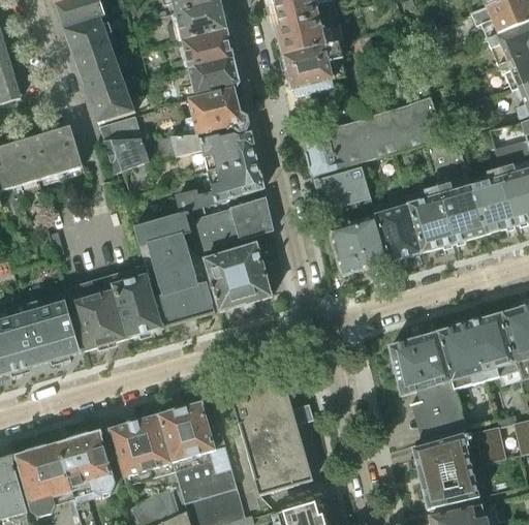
[(61,0),(55,2),(64,25),(105,12),(101,0),(61,0)]
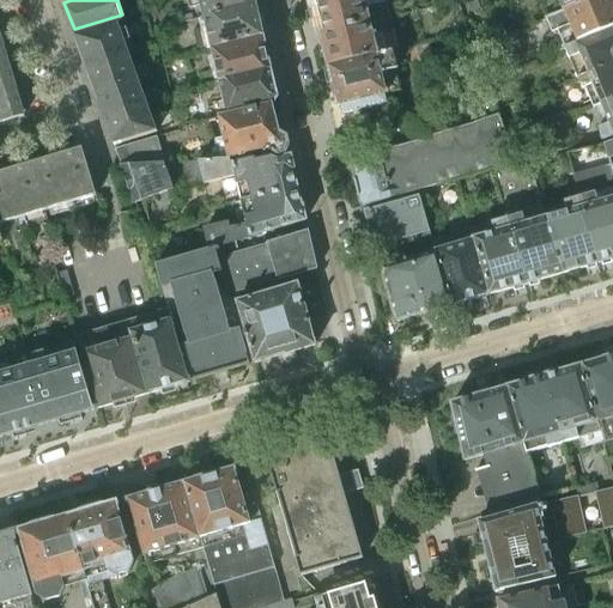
[(187,0),(189,5),(201,1),(202,11),(249,0),(187,0)]
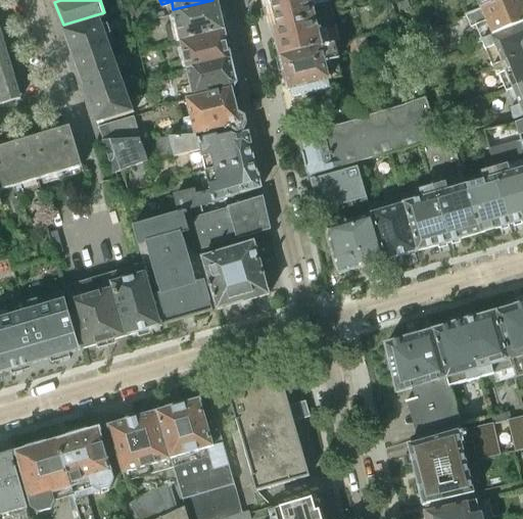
[(212,0),(173,9),(174,12),(170,14),(171,21),(164,24),(169,39),(175,37),(176,39),(180,38),(180,37),(224,27),(217,0),(212,0)]
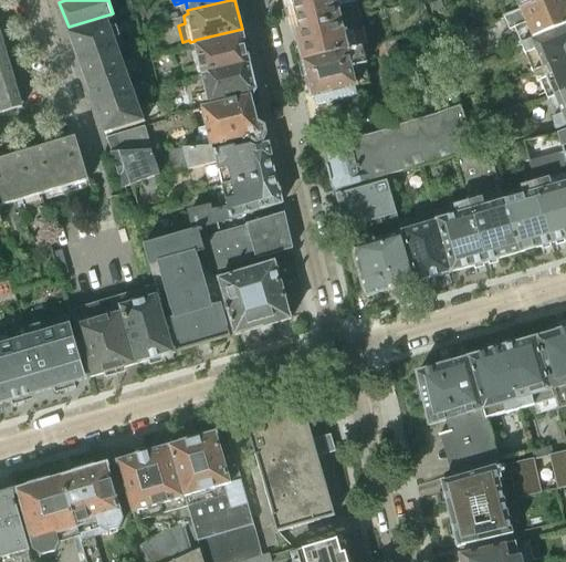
[(290,0),(294,14),(296,28),(359,12),(356,0),(290,0)]
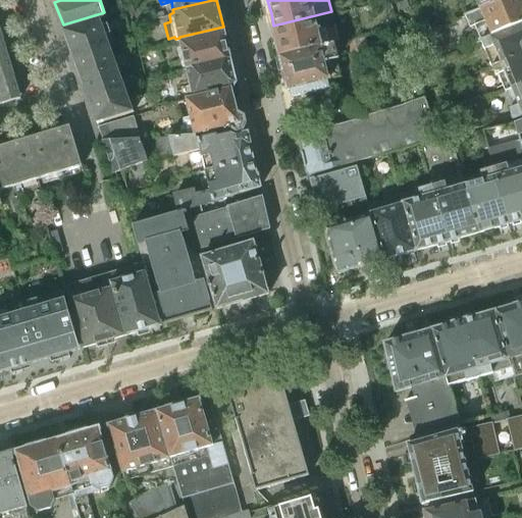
[(480,38),(521,20),(521,0),(492,0),(478,6),(464,12),(470,24),(474,22),(480,38)]
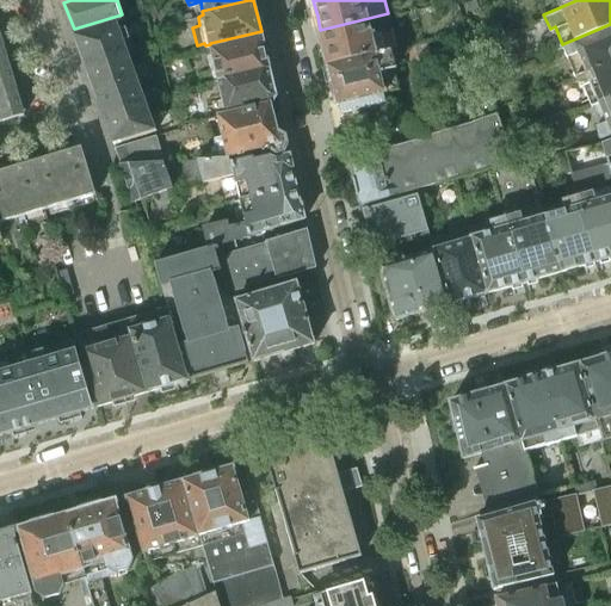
[(392,29),(388,13),(320,30),(328,63),(386,48),(381,30),(392,29)]
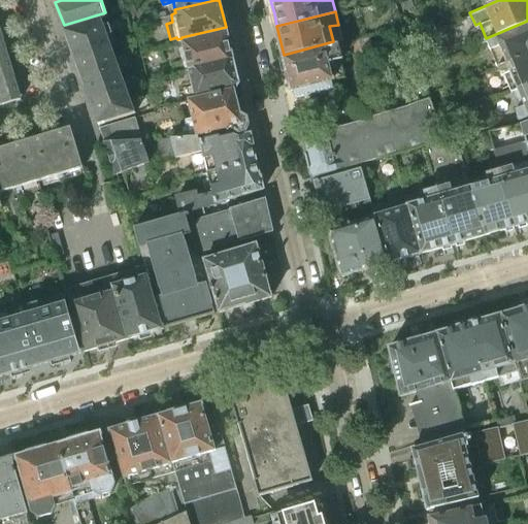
[(105,12),(64,25),(73,52),(110,40),(101,15),(106,14),(105,12)]
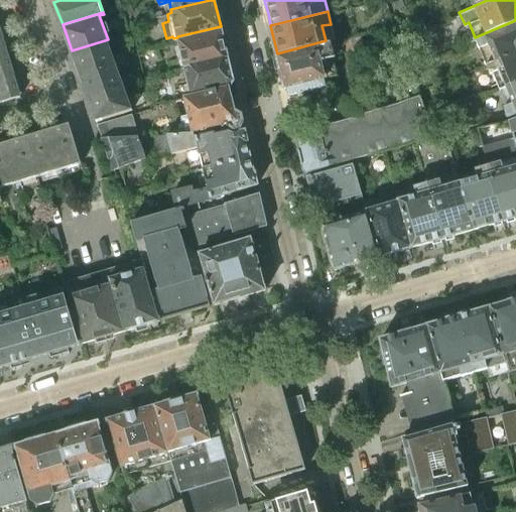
[(495,60),(515,51),(515,20),(475,37),(486,62),(494,59),(495,60)]
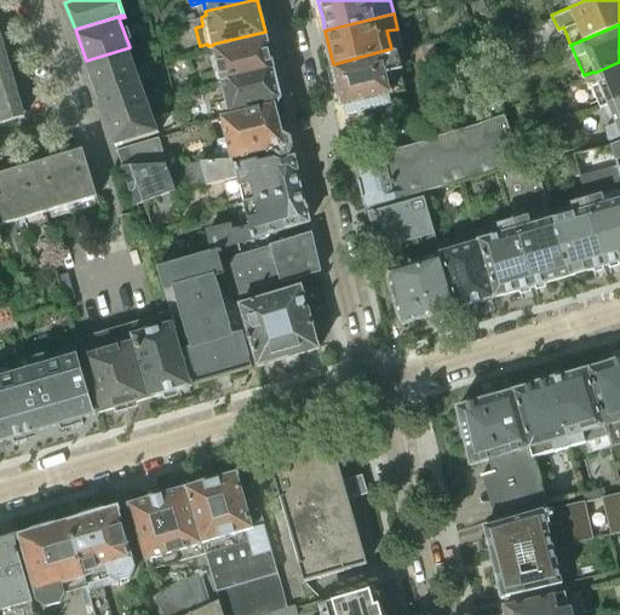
[(213,44),(213,45),(218,67),(200,70),(202,84),(222,80),(220,78),(273,65),(265,34),(265,32),(213,44)]
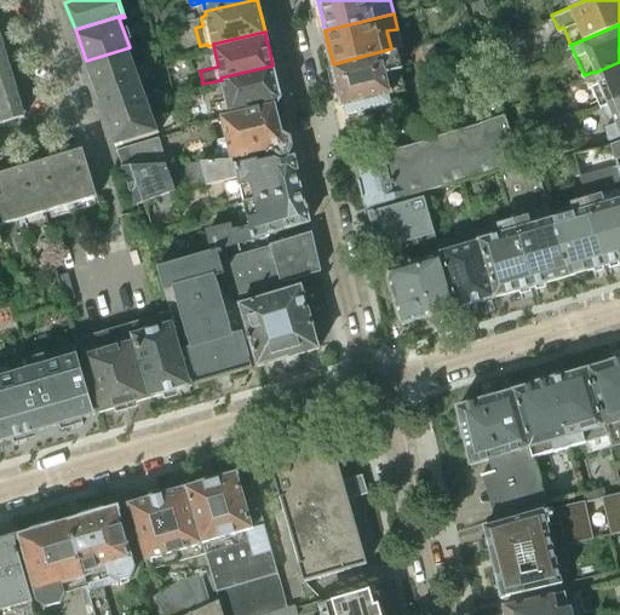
[(504,53),(497,39),(488,42),(494,57),(504,53)]
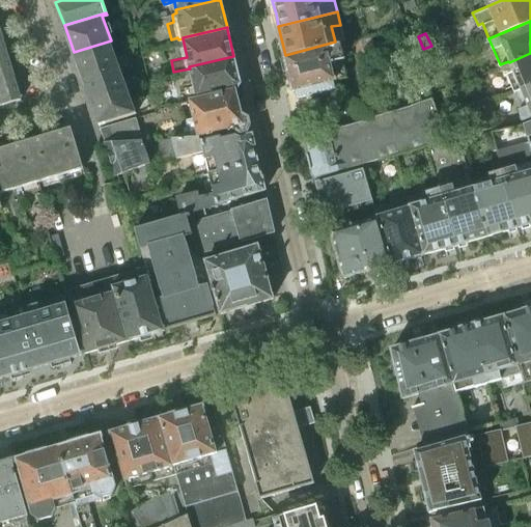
[(111,40),(74,52),(82,75),(119,63),(111,40)]
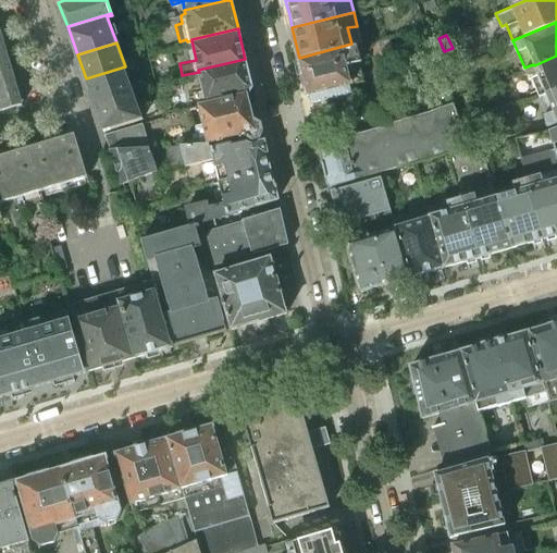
[(358,42),(351,44),(299,58),(298,58),(307,93),(309,91),(311,101),(350,91),(348,82),(363,78),(359,60),(361,60),(358,42)]
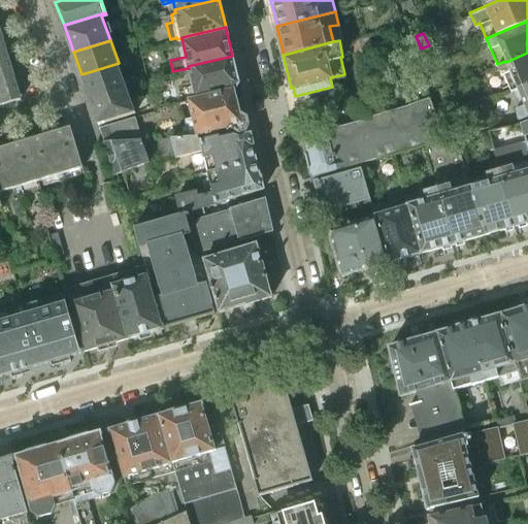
[(0,77),(14,74),(8,53),(0,55),(0,77)]
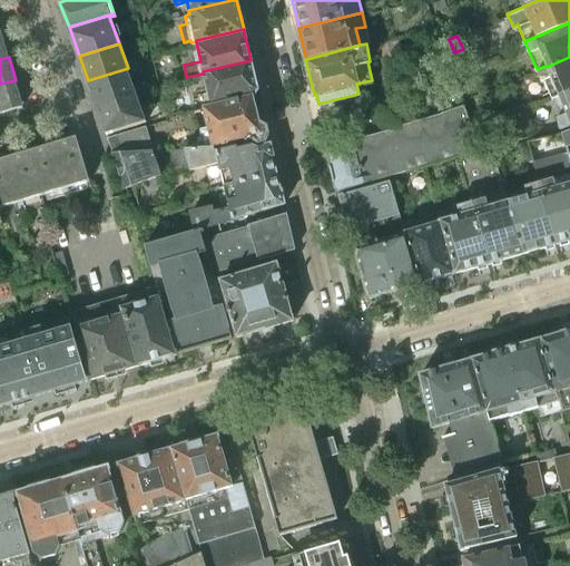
[(559,95),(569,90),(569,57),(547,67),(546,66),(537,69),(541,80),(550,76),(559,95)]
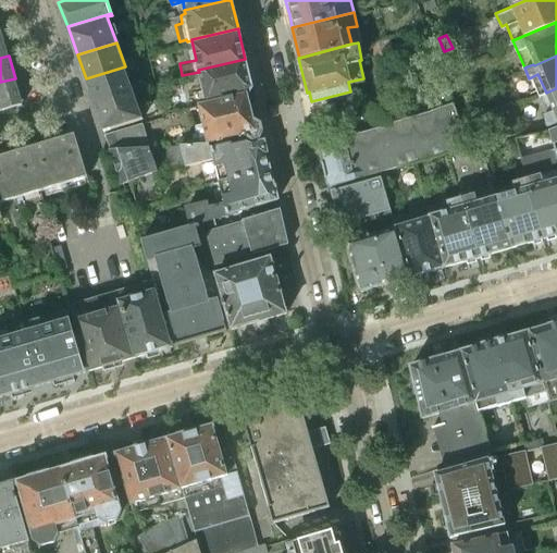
[(206,101),(246,93),(246,91),(248,90),(251,86),(245,59),(198,70),(199,72),(206,101)]
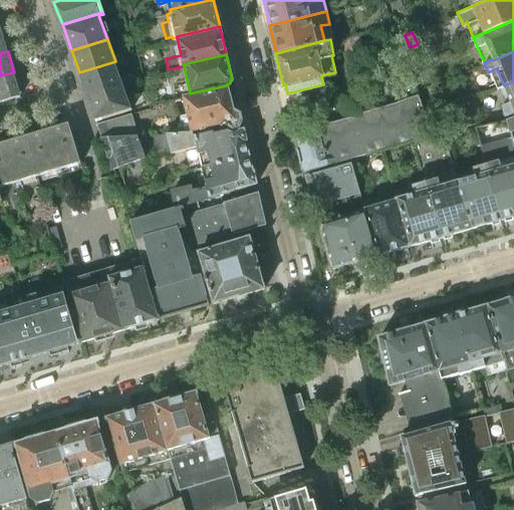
[(115,61),(79,72),(87,94),(123,83),(115,61)]
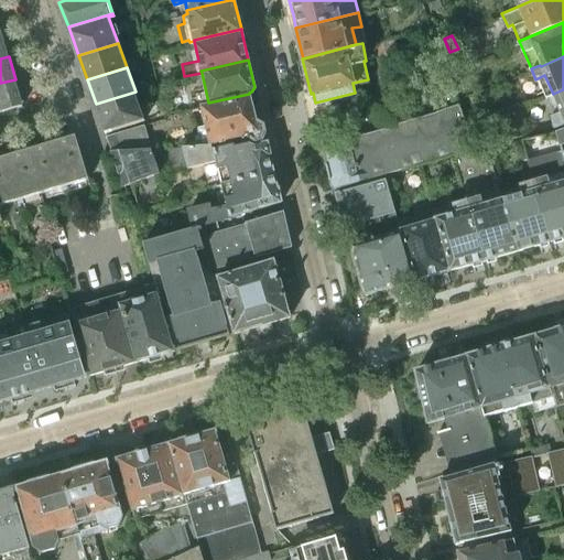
[(0,83),(0,108),(22,103),(15,79),(0,83)]
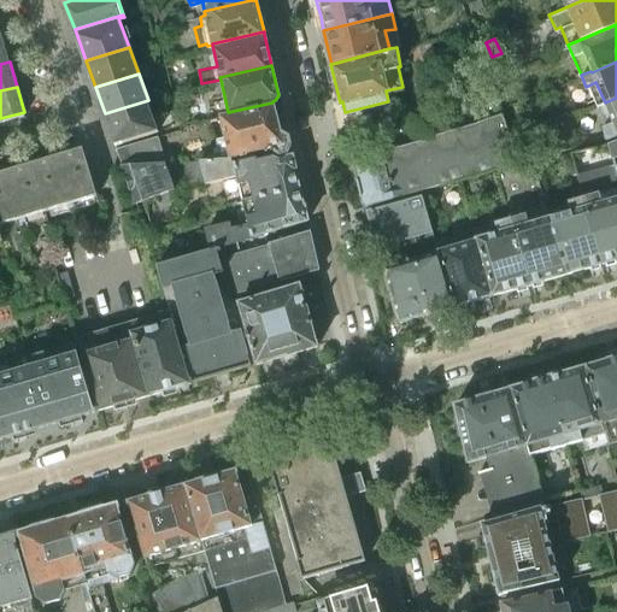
[(616,133),(616,98),(605,103),(612,122),(601,127),(606,137),(616,133)]
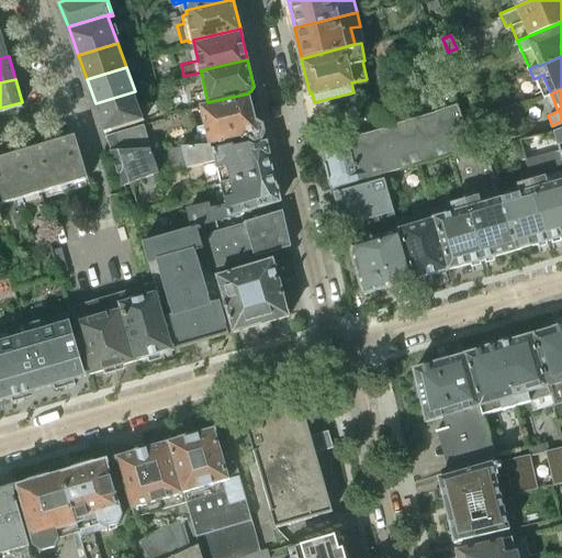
[(135,91),(96,103),(104,130),(144,118),(135,91)]
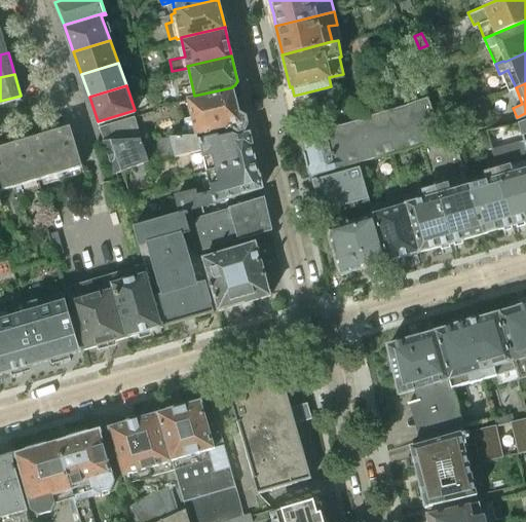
[(195,133),(197,133),(233,124),(233,125),(238,129),(245,127),(247,122),(246,115),(238,112),(232,87),(194,96),(187,97),(195,133)]
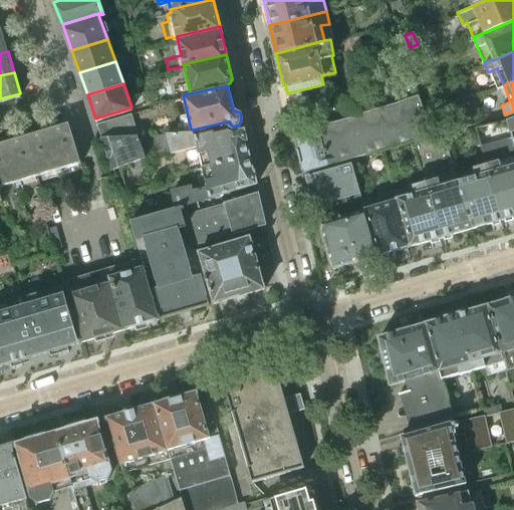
[(302,161),(304,172),(306,171),(306,169),(432,134),(419,93),(400,100),(355,113),(356,114),(318,124),(295,131),(299,149),(297,149),(300,161),(302,161)]
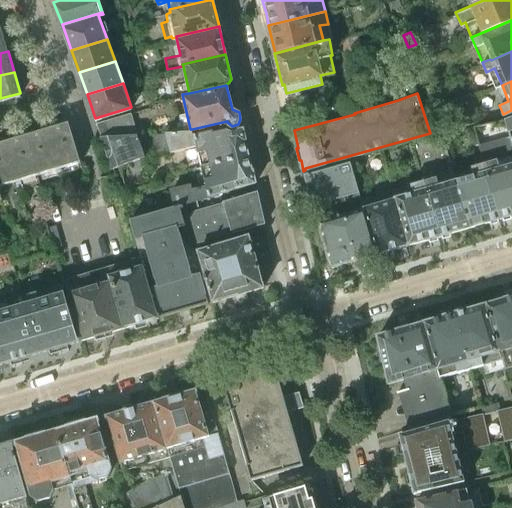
[(97,122),(113,167),(145,155),(129,111),(97,122)]
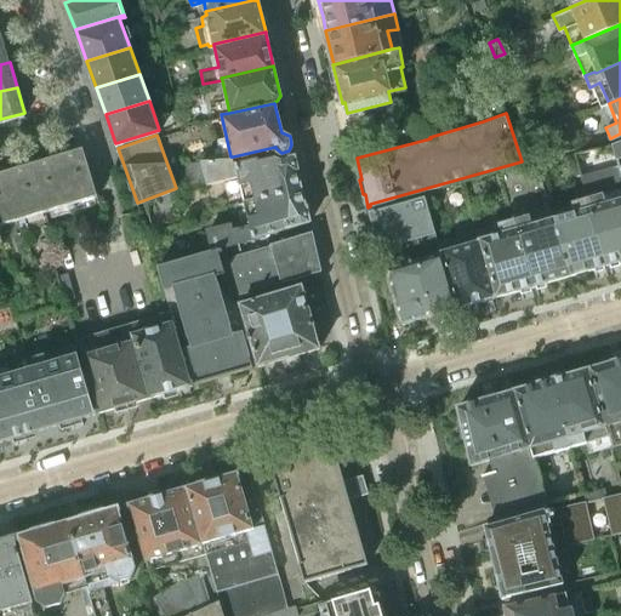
[(620,170),(619,166),(611,142),(574,152),(587,197),(586,197),(605,262),(620,258),(620,257),(620,170)]
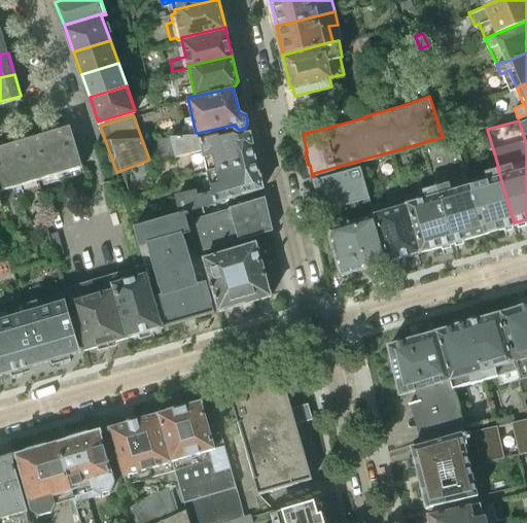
[(82,165),(82,164),(71,127),(55,131),(55,130),(54,131),(54,128),(50,129),(47,132),(43,134),(43,135),(29,139),(40,177),(82,165)]
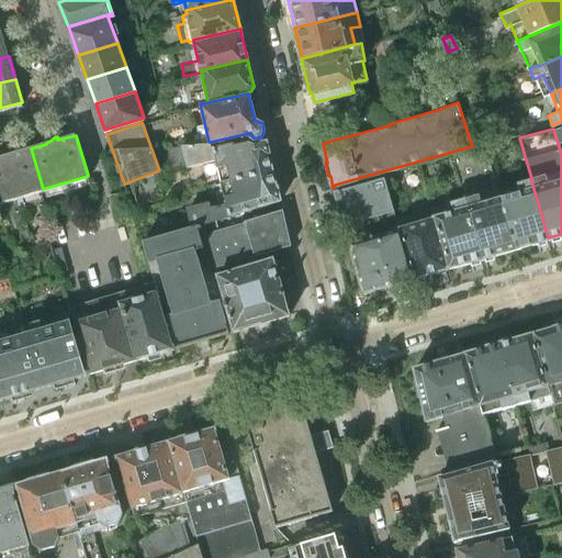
[(221,181),(272,169),(268,153),(269,153),(266,138),(259,141),(260,142),(254,143),(249,141),(234,144),(234,142),(214,147),(214,145),(212,146),(211,142),(209,142),(181,144),(187,166),(215,159),(221,181)]
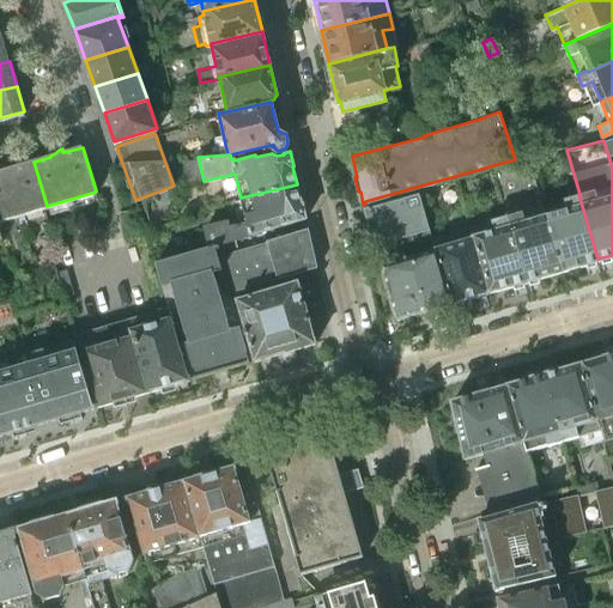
[(504,216),(525,280),(540,277),(540,275),(560,269),(541,206),(544,205),(529,159),(492,170),(507,216),(504,216)]
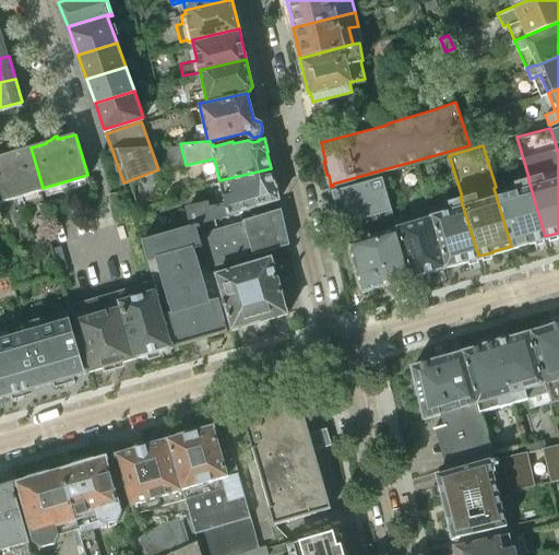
[(0,200),(42,188),(43,188),(31,148),(13,153),(13,152),(12,152),(12,150),(9,151),(6,154),(1,155),(1,156),(0,156),(0,200)]
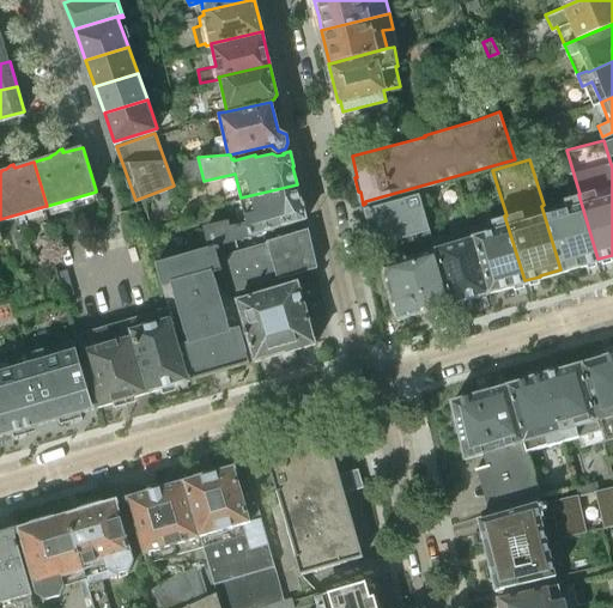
[(297,184),(241,198),(246,217),(206,225),(211,245),(216,244),(214,241),(225,238),(226,239),(305,217),(303,202),(302,202),(297,184)]
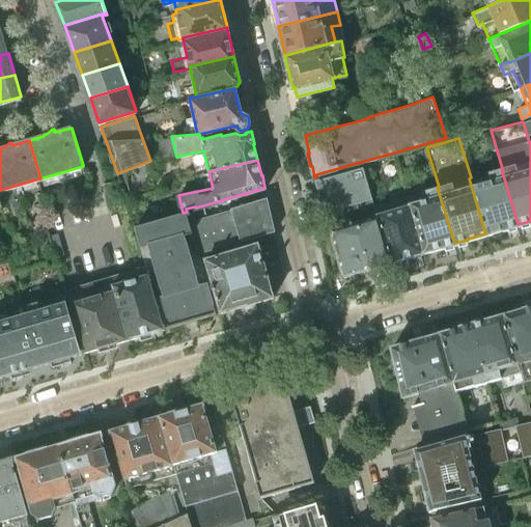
[(325,211),(345,205),(372,197),(363,166),(319,178),(319,177),(315,178),(325,211)]
